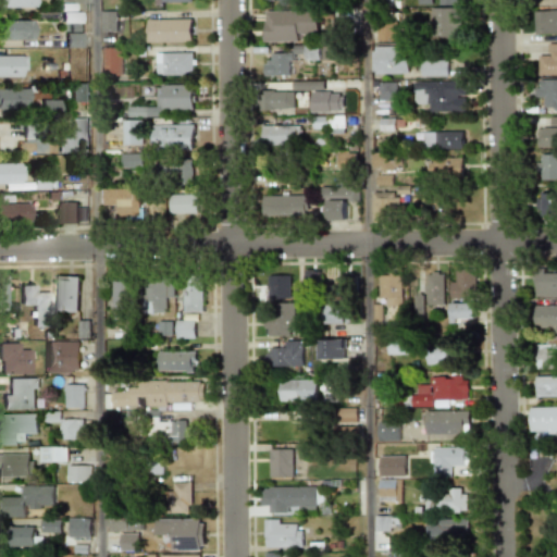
[(431,39),(455,39),(455,9),(431,9),(431,39)]
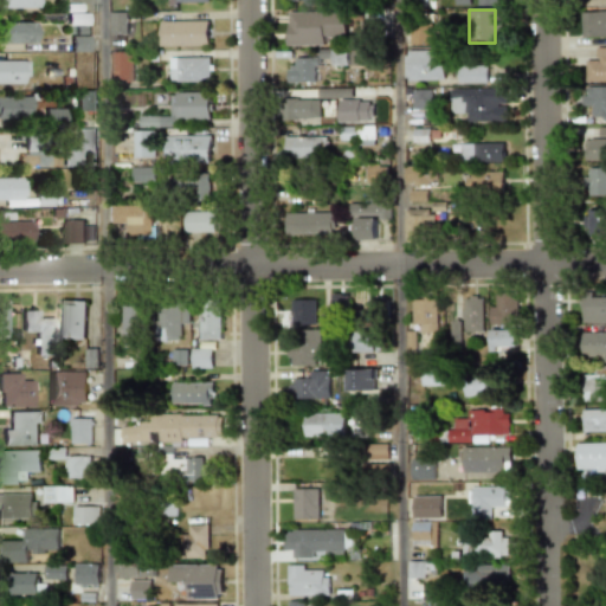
[(287,45),(323,45),(323,34),(345,34),(345,11),(287,11),(287,45)]
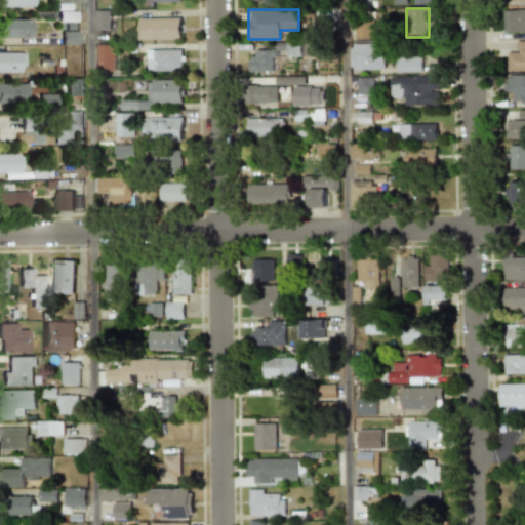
[(524,9),(502,9),(502,32),(524,32),(524,9)]
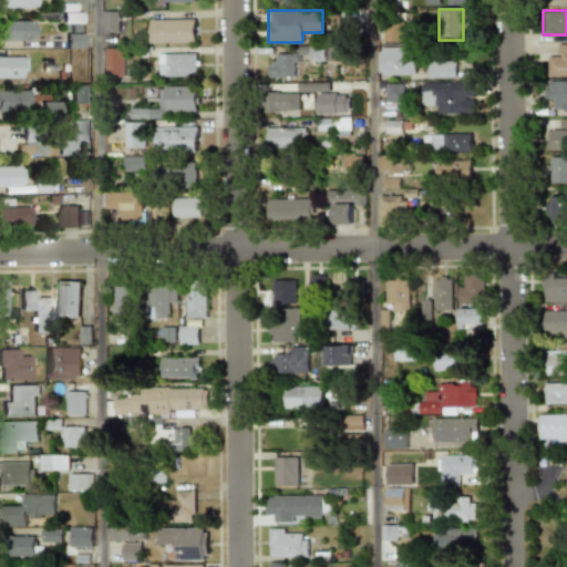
[(104,31),(117,31),(117,12),(104,12),(104,31)]
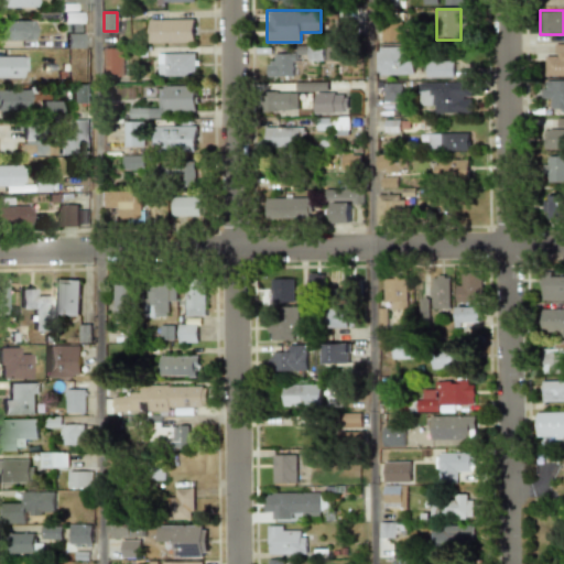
[(194,19),(148,19),(148,42),(194,42),(194,19)]
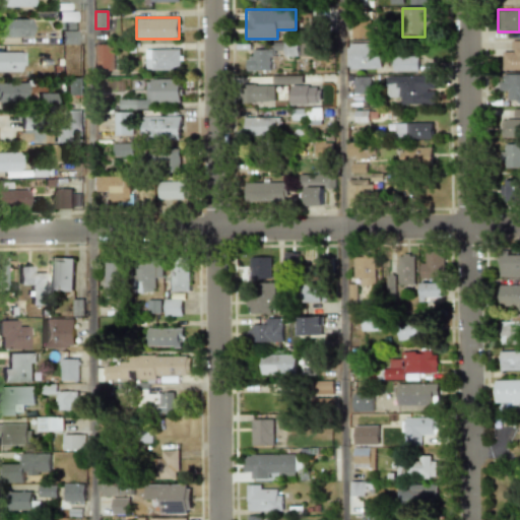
[(0,37),(28,37),(28,18),(0,18),(0,37)]
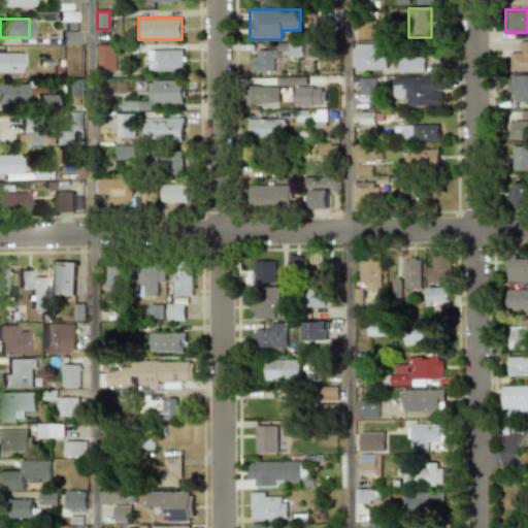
[(357,38),(375,38),(375,21),(357,21),(357,38)]
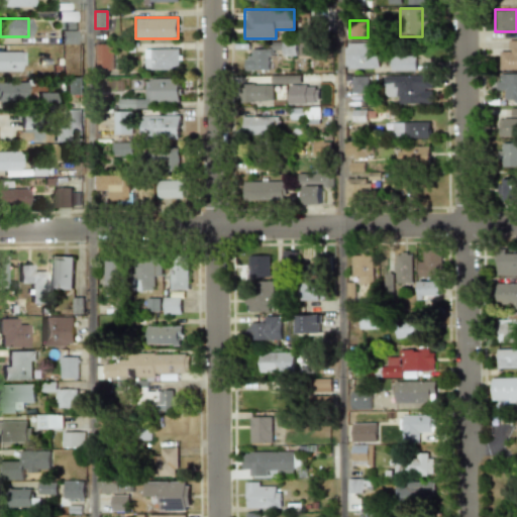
[(75,42),(75,30),(61,30),(61,42),(75,42)]
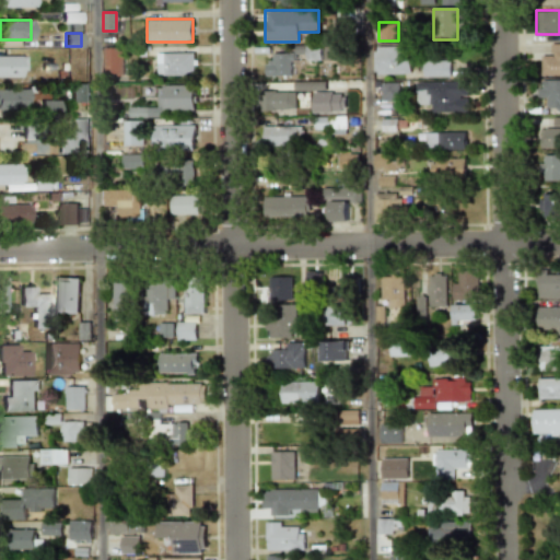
[(559,44),(550,44),(550,55),(540,55),(540,76),(559,76),(559,44)]
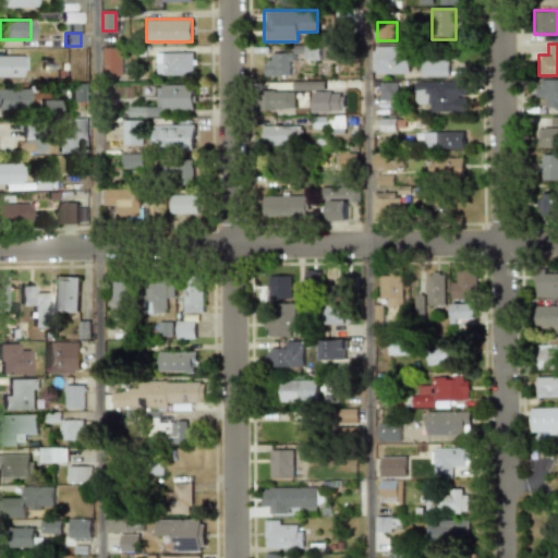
[(374,46),(374,74),(408,73),(408,46),(374,46)]
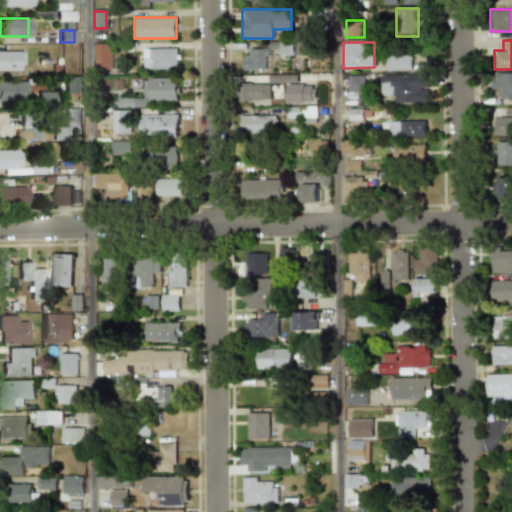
[(94,43),(94,68),(112,68),(112,43),(94,43)]
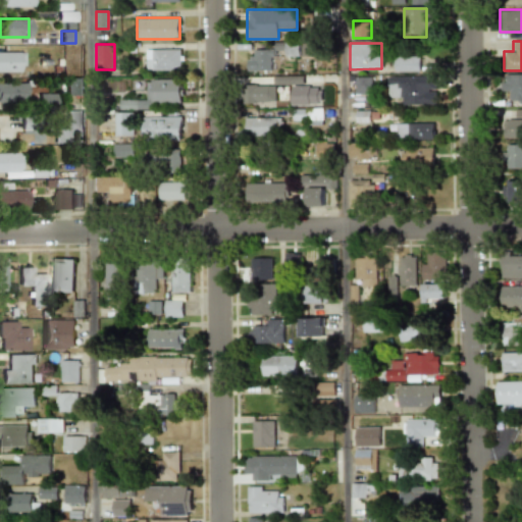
[(145,47),(145,70),(181,70),(181,47),(145,47)]
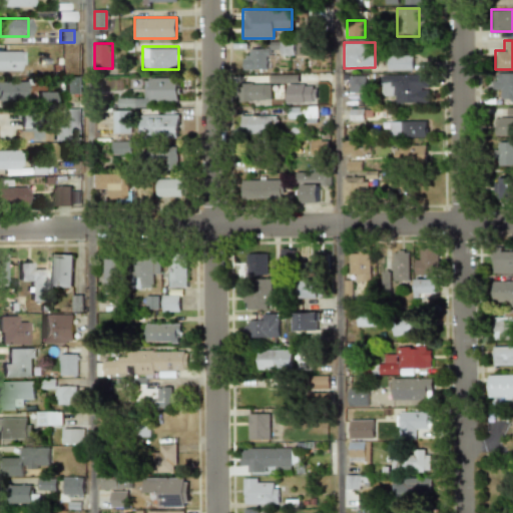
[(270,48),(246,48),(246,70),(270,70),(270,48)]
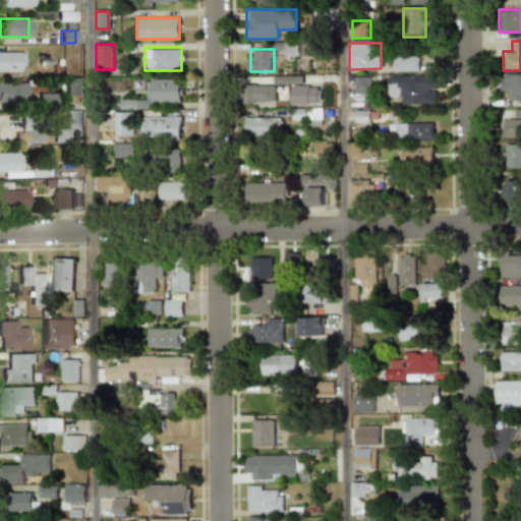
[(0,70),(23,70),(23,51),(0,51),(0,70)]
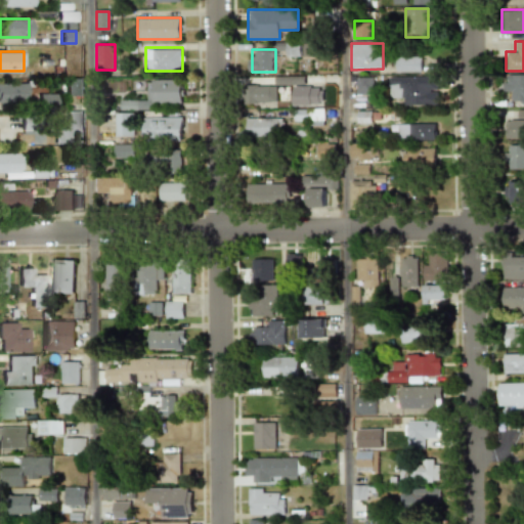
[(421,55),(395,56),(395,71),(421,71),(421,55)]
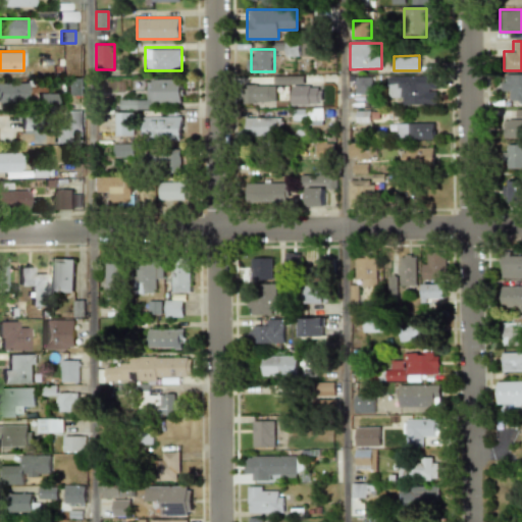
[(521,104),(521,74),(502,74),(502,94),(512,94),(512,104),(521,104)]
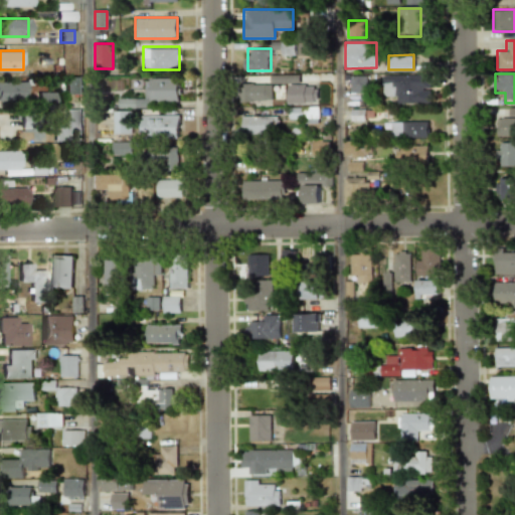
[(366,74),(349,74),(349,93),(366,93),(366,74)]
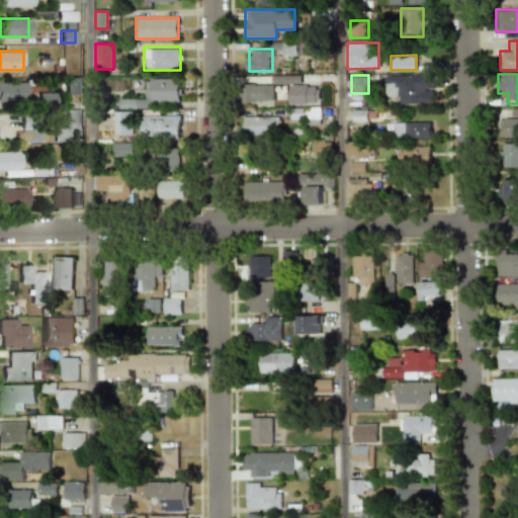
[(431,104),(431,75),(383,75),(383,95),(394,95),(394,104),(431,104)]
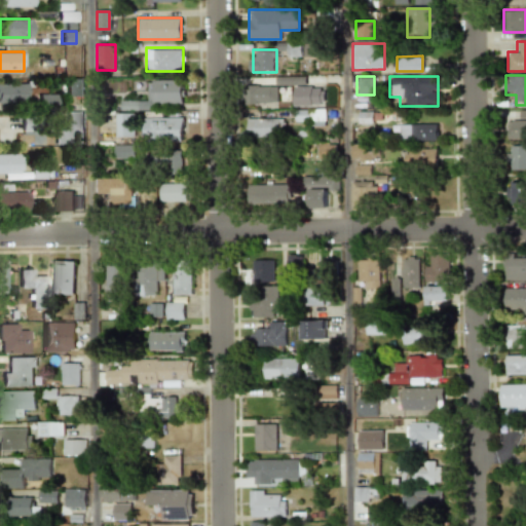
[(304,77),(274,78),(275,86),(304,85),(304,77)]
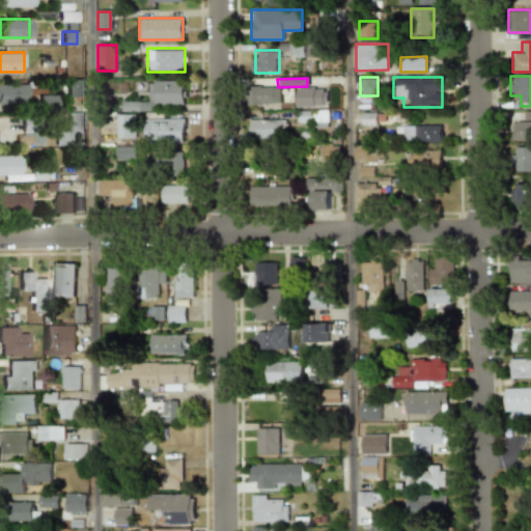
[(67,98),(83,98),(83,79),(67,79),(67,98)]
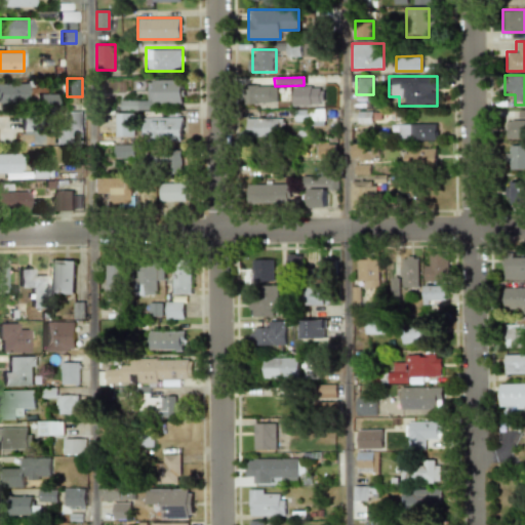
[(183,104),(183,80),(150,80),(150,104),(183,104)]
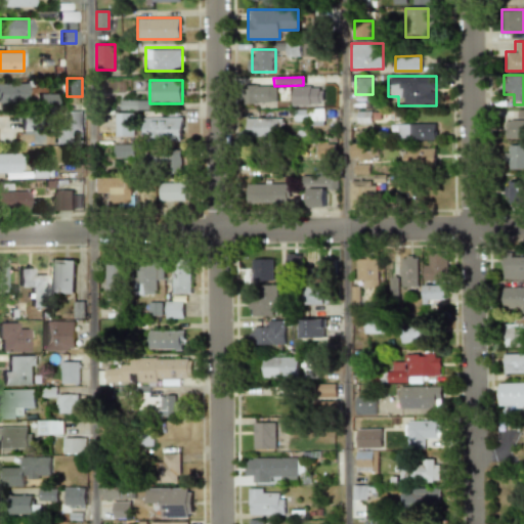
[(23,100),(22,83),(0,83),(0,86),(0,101),(23,100)]
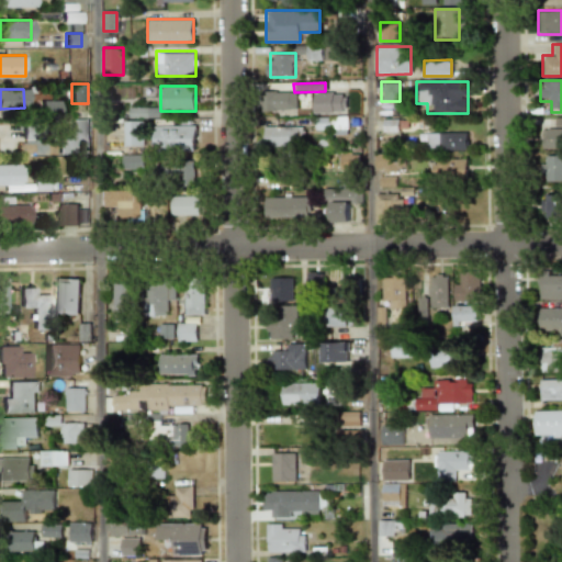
[(260,91),(260,111),(295,111),(295,91),(260,91)]
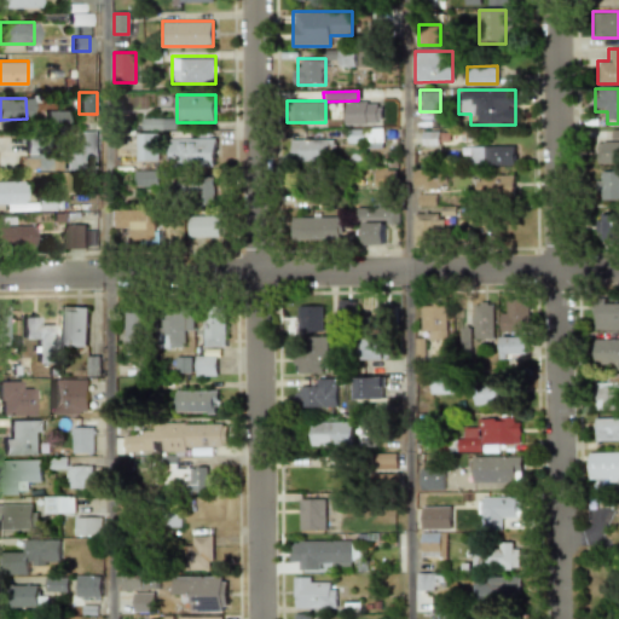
[(347,128),(347,140),(359,140),(359,149),(382,149),(382,128),(347,128)]
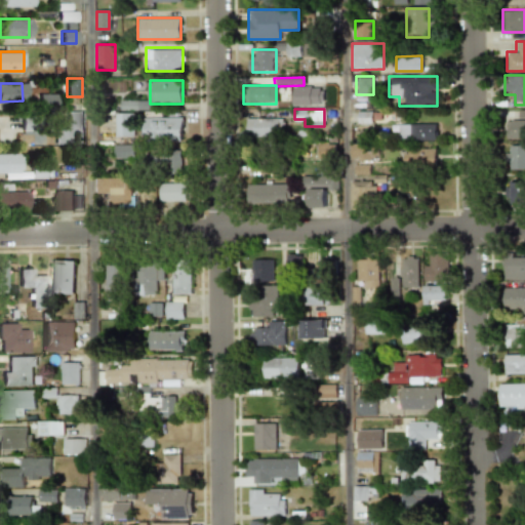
[(508,137),(524,137),(524,110),(518,110),(518,121),(508,121),(508,137)]
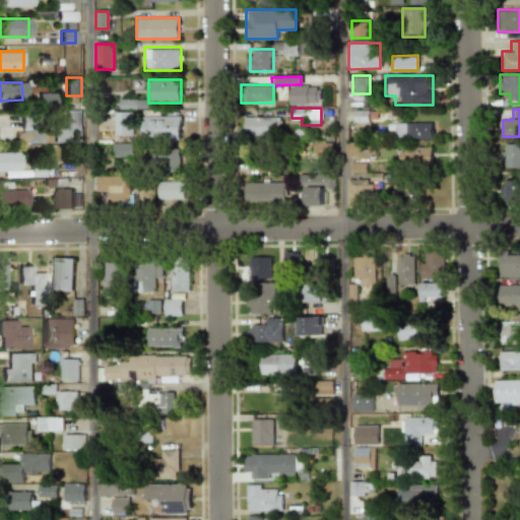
[(80,110),(55,110),(55,142),(80,142),(80,110)]
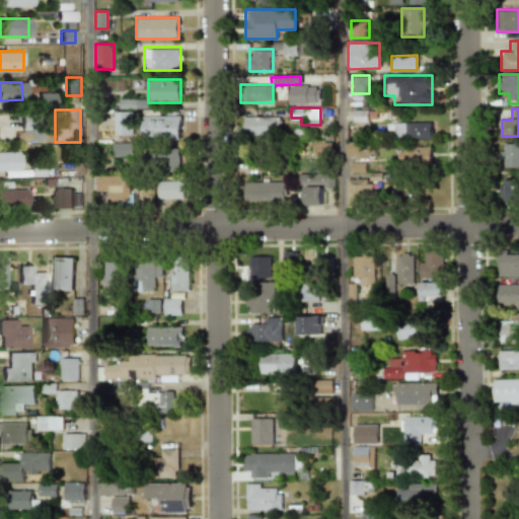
[(113,135),(131,135),(131,113),(113,113),(113,135)]
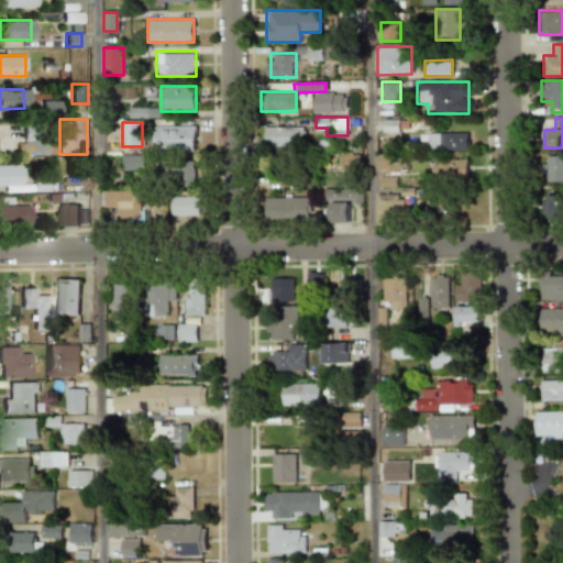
[(155,125),(155,147),(195,147),(195,125),(155,125)]
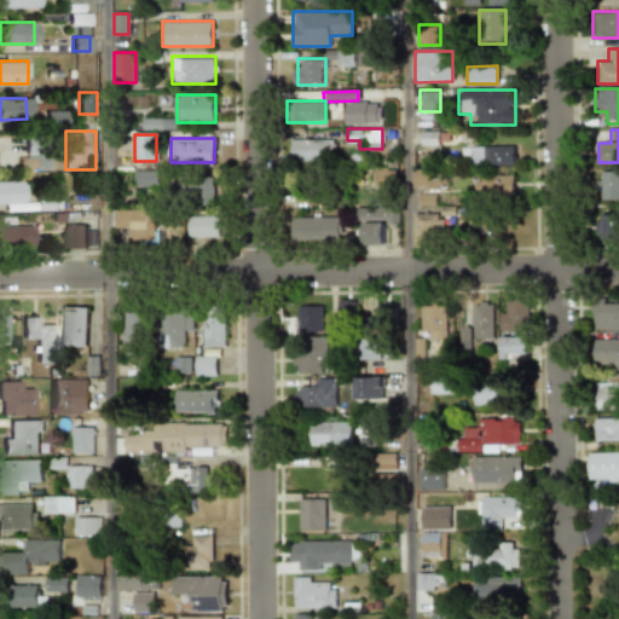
[(329,139),(290,139),(290,162),(329,162),(329,139)]
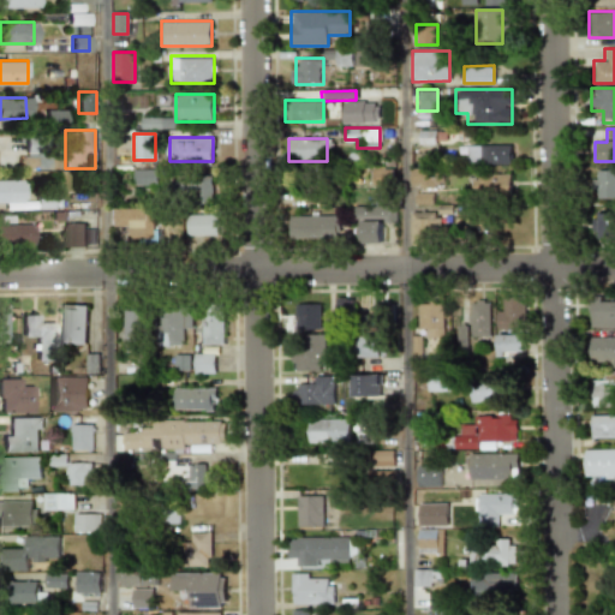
[(466,145),(466,163),(509,163),(509,144),(466,145)]
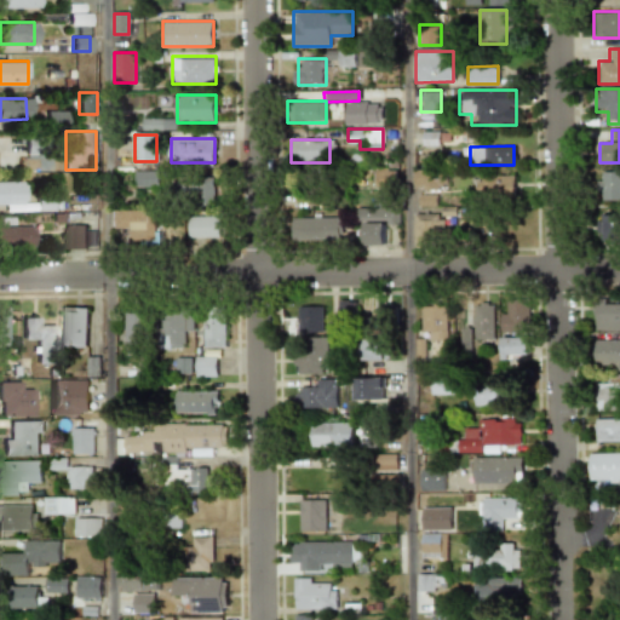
[(396,189),(396,167),(373,167),(373,189),(396,189)]
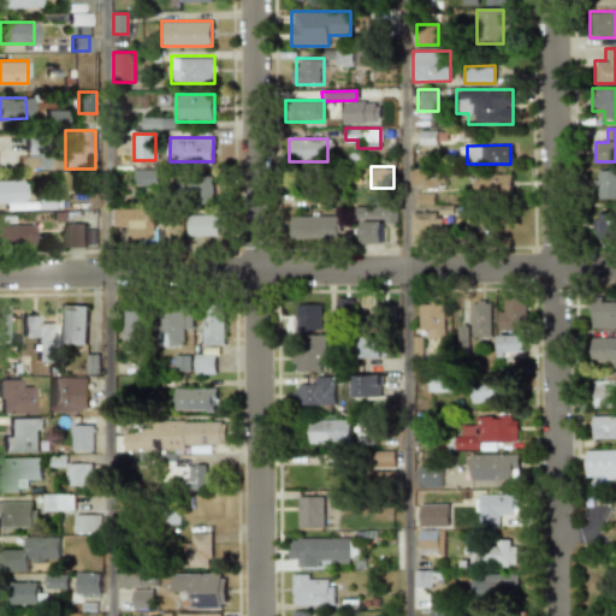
[(157,169),(134,169),(134,188),(157,188),(157,169)]
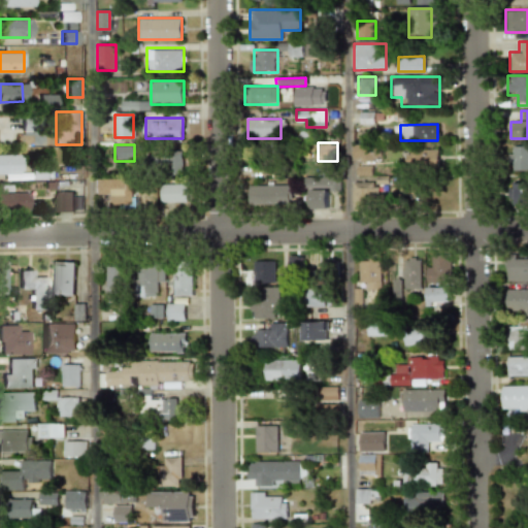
[(377,145),(353,145),(353,160),(377,160),(377,145)]
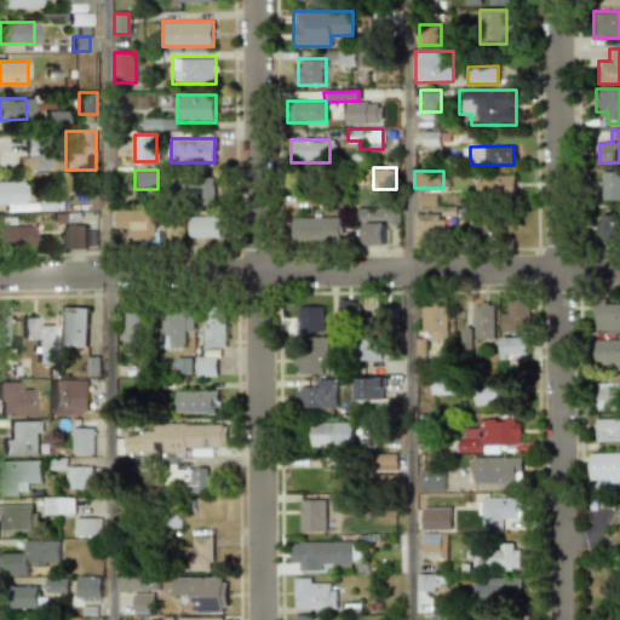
[(619,171),(596,171),(596,201),(619,201),(619,171)]
